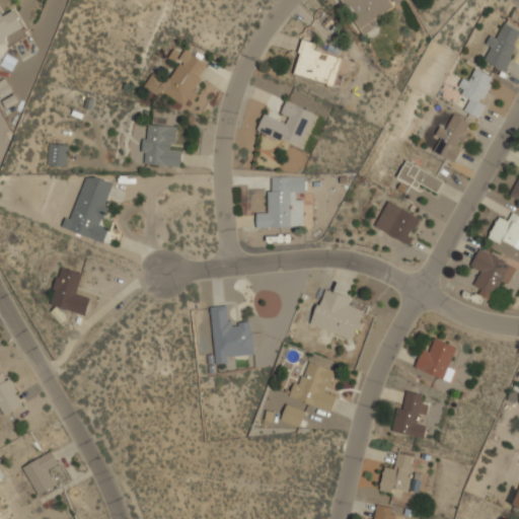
[(341,0),(364,36),(379,27),(374,19),(394,6),(390,0),(341,0)]
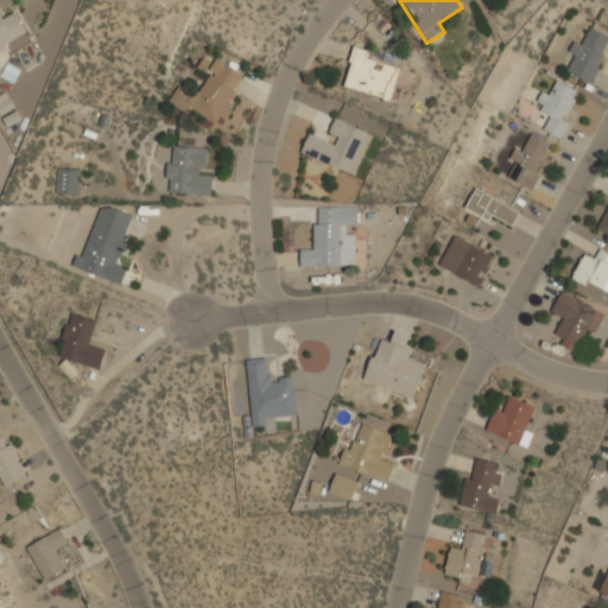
[(0,48),(29,32),(17,11),(6,17),(0,5),(0,48)]
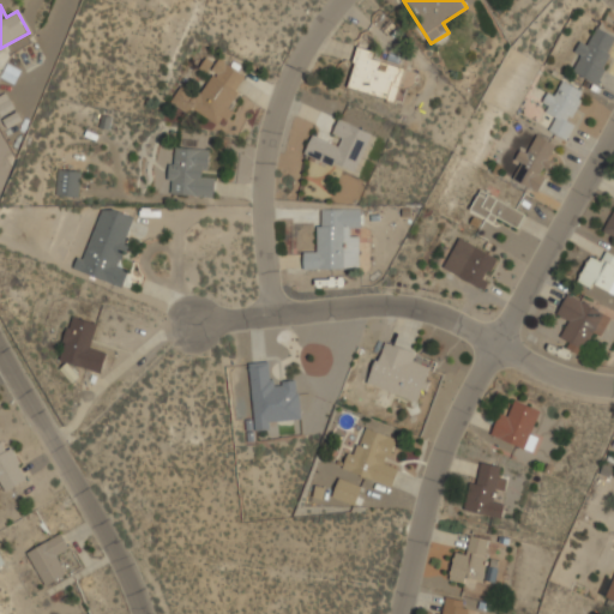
[(571,71),(597,83),(613,46),(613,34),(596,26),(588,46),(583,43),(571,71)]
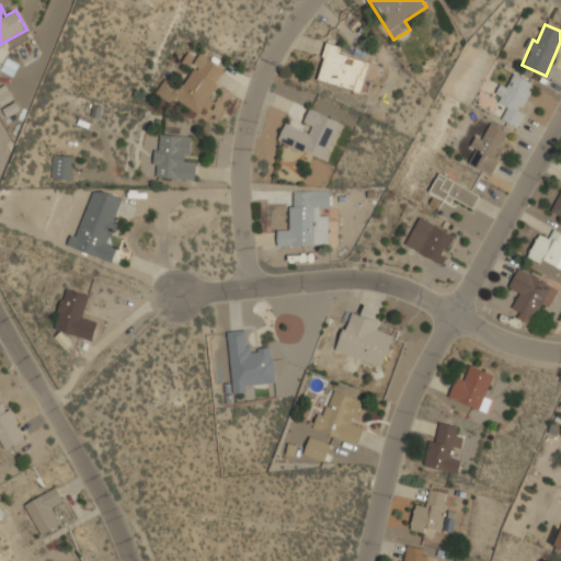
[(328,42),(317,80),(357,91),(368,53),(328,42)]
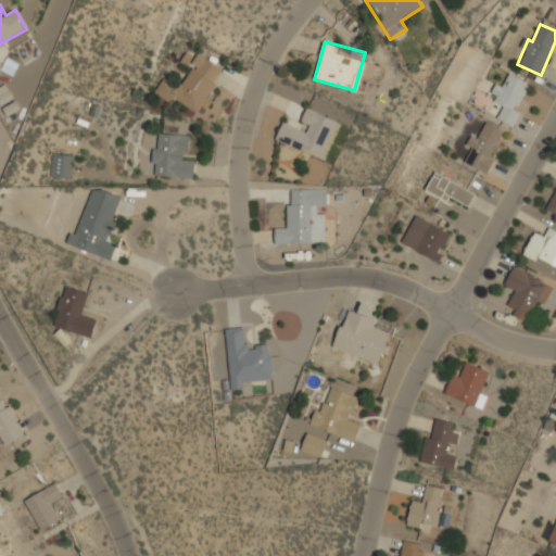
[(225,70),(200,54),(180,86),(164,76),(156,89),(198,114),(225,70)]
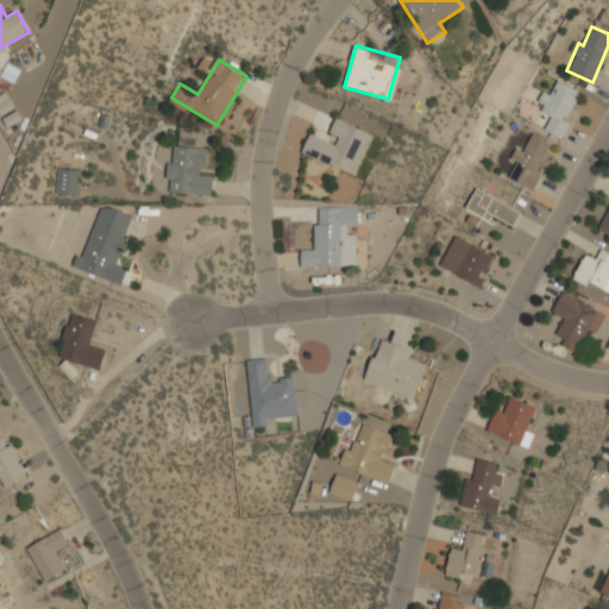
[(544,131),(565,137),(579,88),(554,81),(551,94),(542,92),(537,111),(548,114),(544,131)]
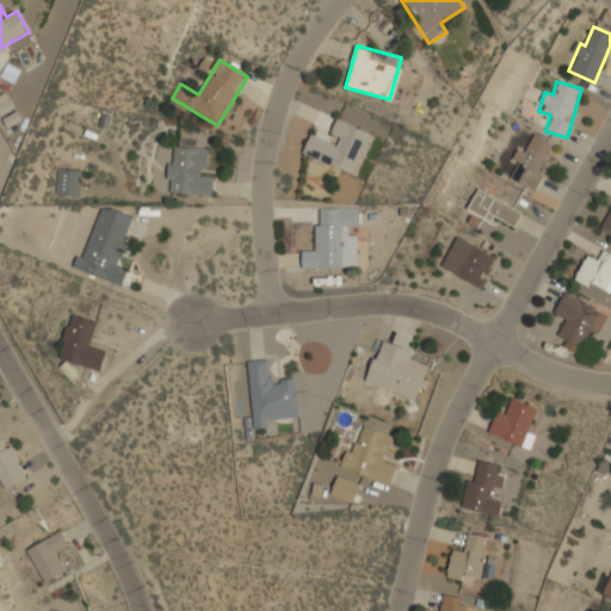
[(374,133),(337,119),(329,140),(310,133),(302,156),(358,176),(374,133)]
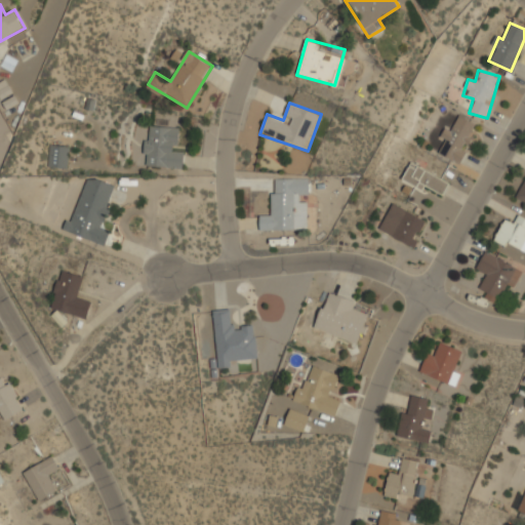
[(460,163),(479,123),(459,115),(454,126),(448,123),(435,152),(460,163)]
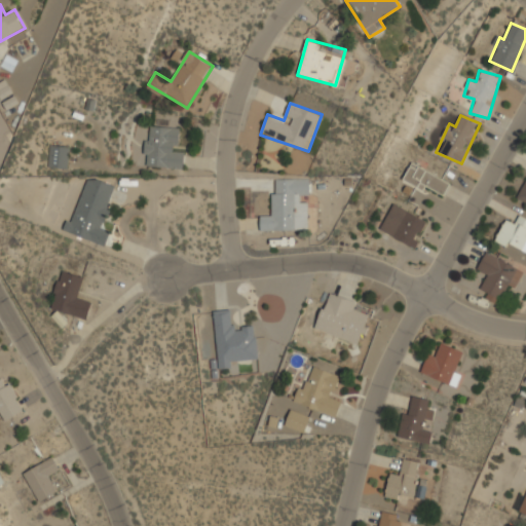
[(185,151),(178,151),(180,128),(148,125),(144,166),(183,170),(185,151)]
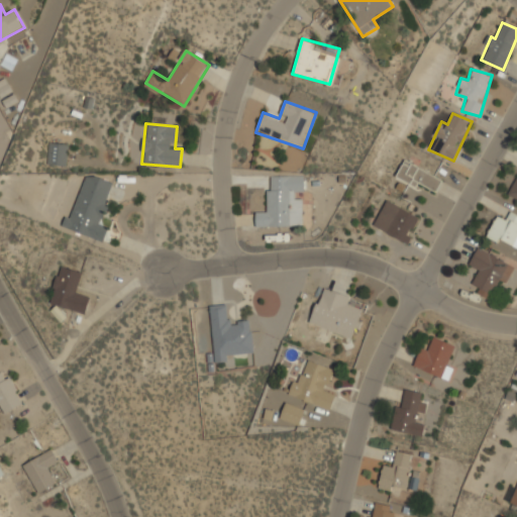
[(67,142),(48,142),(48,164),(67,164),(67,142)]
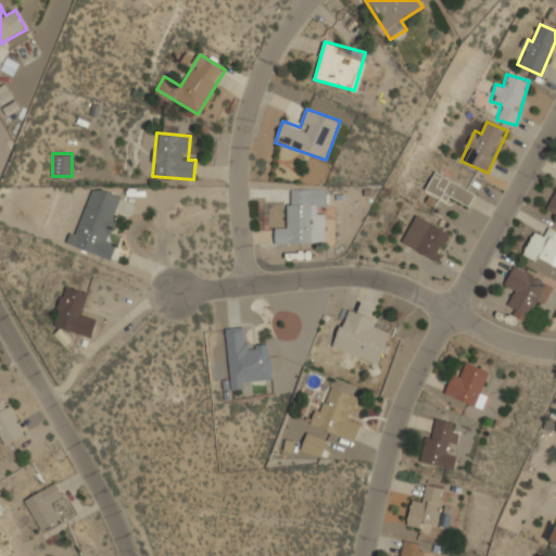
[(466,211),(476,193),(437,171),(426,187),(466,211)]
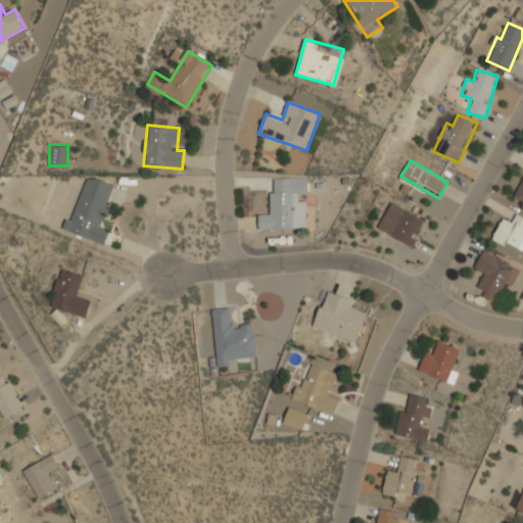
[(67,231),(105,243),(110,228),(102,225),(115,184),(86,175),(67,231)]
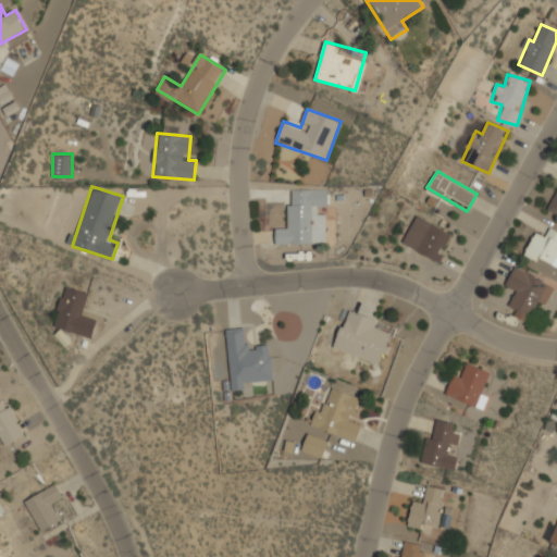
[(556,188),(546,209),(556,214),(556,188)]
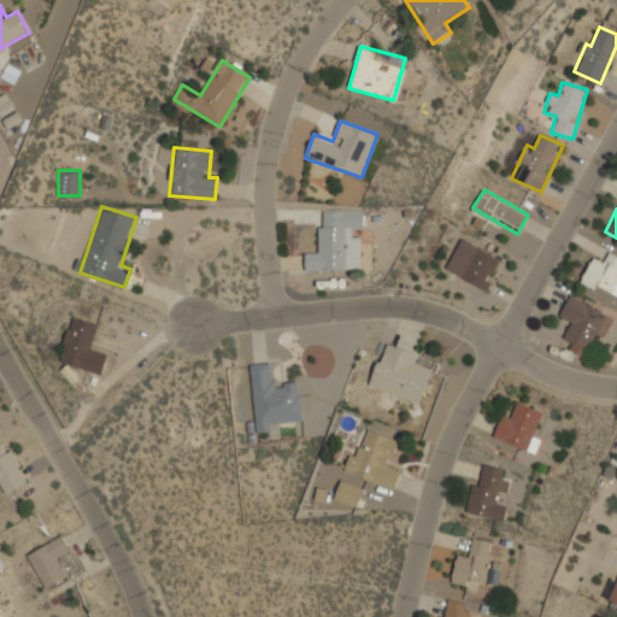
[(363,210),(318,210),(318,251),(305,251),(305,271),(363,271),(362,233),(363,233),(363,210)]
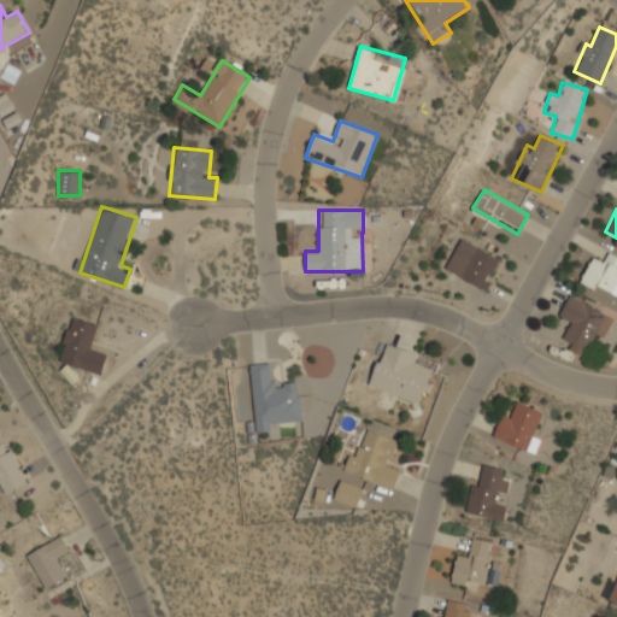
[(503,258),(459,239),(445,271),(488,291),(503,258)]
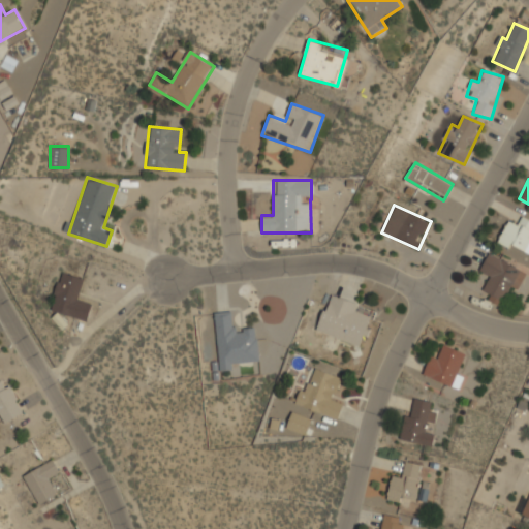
[(528,246),(528,219),(521,217),(519,225),(505,221),(499,245),(527,253),(528,246)]
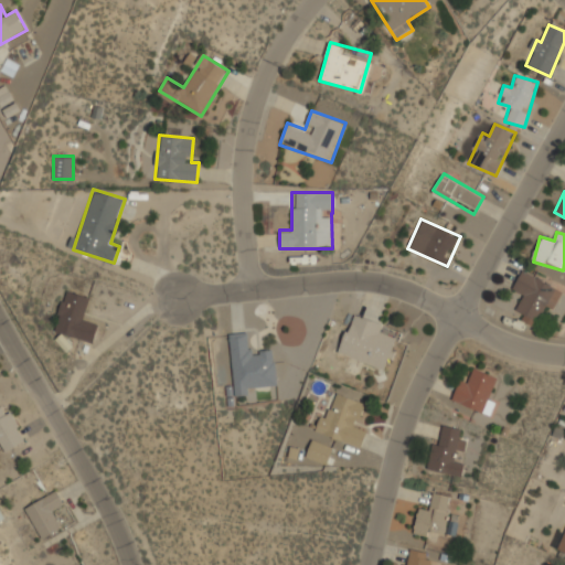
[(563,291),(522,269),(512,288),(523,295),(515,309),(526,315),(523,320),(534,327),(546,306),(553,309),(563,291)]
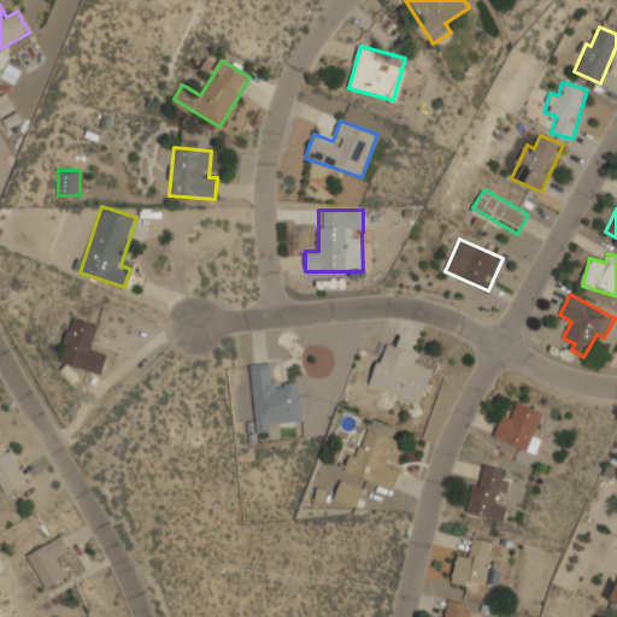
[(98,324),(72,317),(59,360),(103,375),(109,354),(90,348),(98,324)]
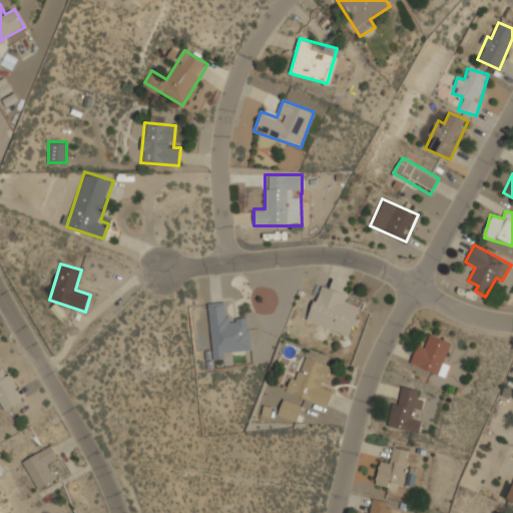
[(363,299),(319,284),(306,322),(350,336),(363,299)]
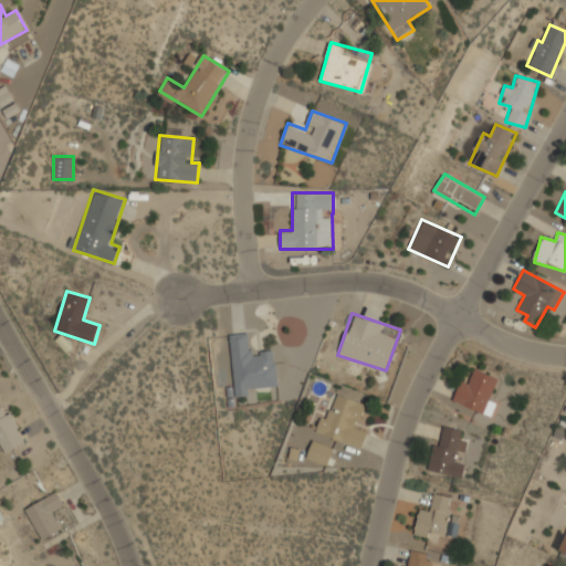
[(230,333),(233,391),(278,389),(274,352),(252,353),(251,332),(230,333)]
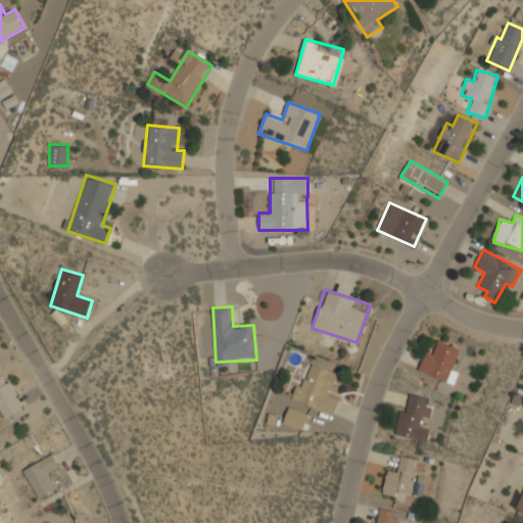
[(418,370),(449,383),(463,349),(440,340),(436,351),(427,347),(418,370)]
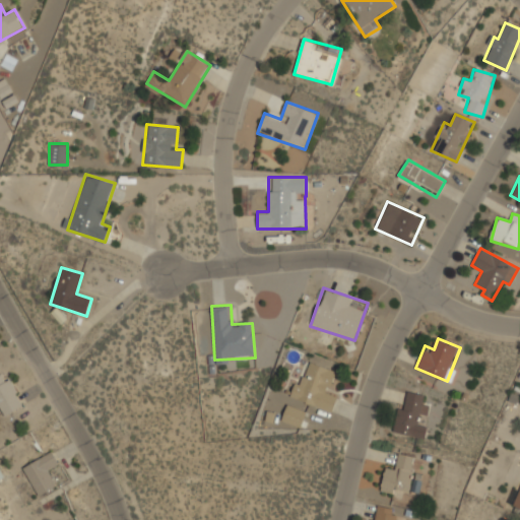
[(291,398),(331,412),(337,396),(328,393),(336,372),(305,361),(291,398)]
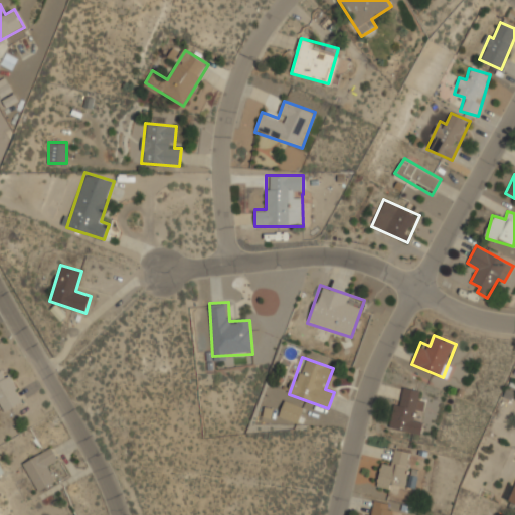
[(0,370),(0,408),(2,412),(23,400),(5,368),(0,370)]
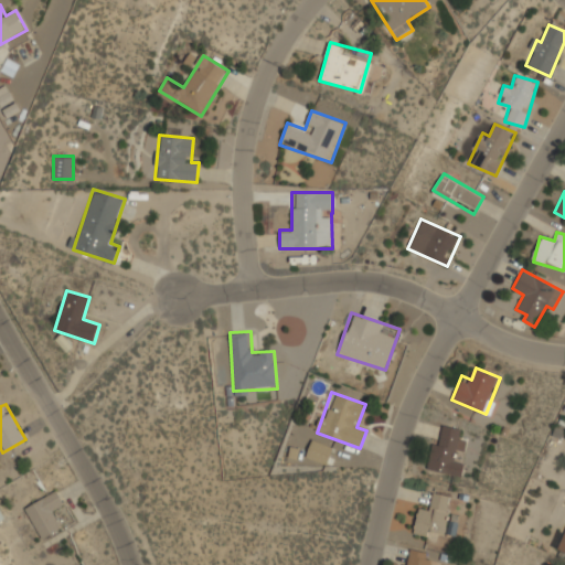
[(461,429),(443,425),(440,436),(434,435),(426,469),(461,476),(465,462),(455,461),(461,429)]
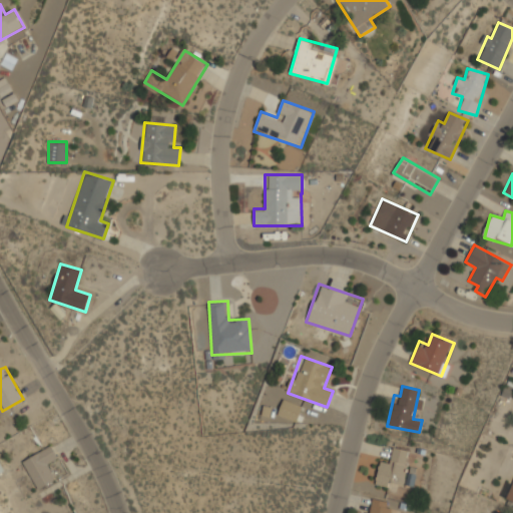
[(278,415),(297,422),(302,407),(284,400),(278,415)]
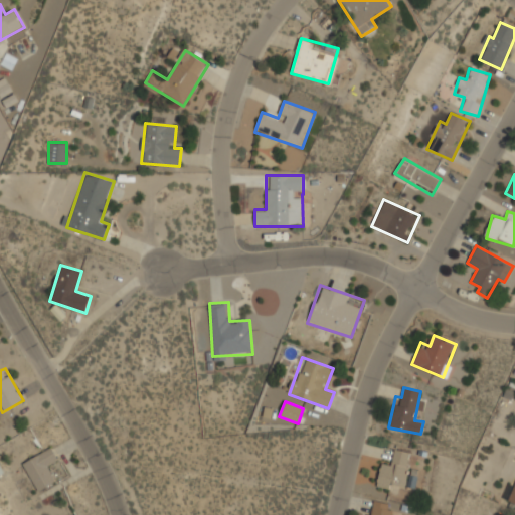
[(38,491),(57,480),(48,464),(58,458),(51,447),(22,464),(38,491)]
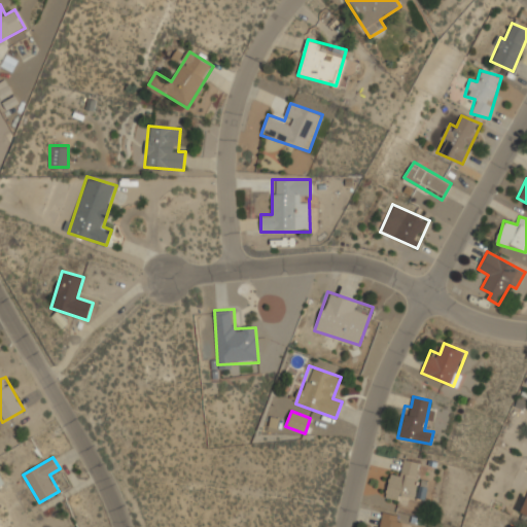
[(423,463),(405,458),(400,476),(391,473),(385,496),(414,503),(423,463)]
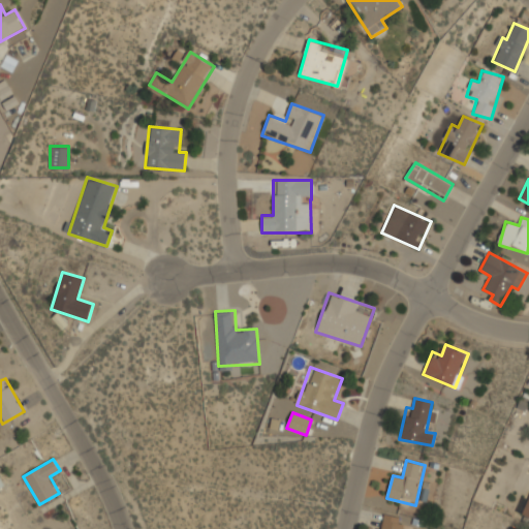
[(378,528),(408,528),(410,519),(381,514),(378,528)]
